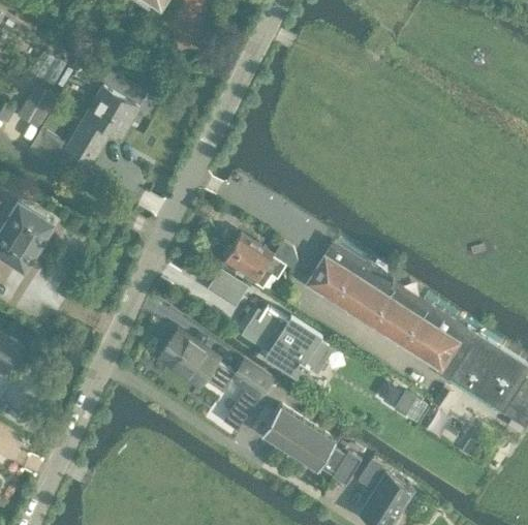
[(37,128),(55,97),(33,86),(17,117),(37,128)]
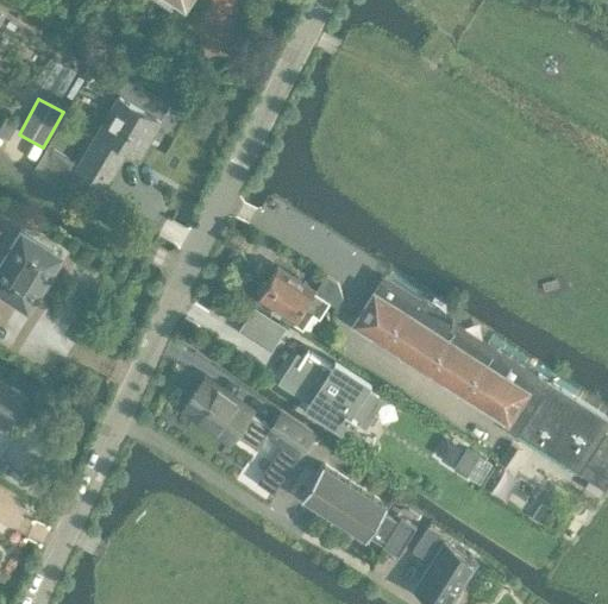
[(126,152),(138,159),(160,124),(118,100),(75,171),(104,188),(126,152)]
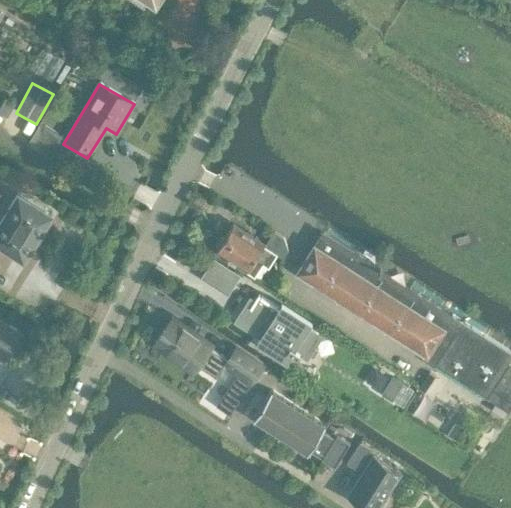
[(49,160),(62,139),(39,125),(26,147),(49,160)]
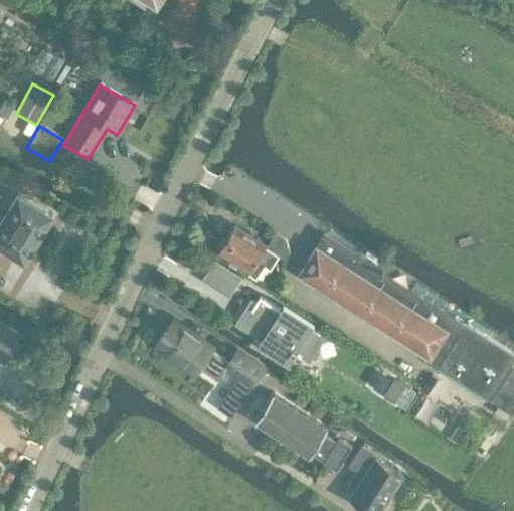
[(0,249),(1,248),(23,263),(52,216),(18,194),(0,221),(0,249)]
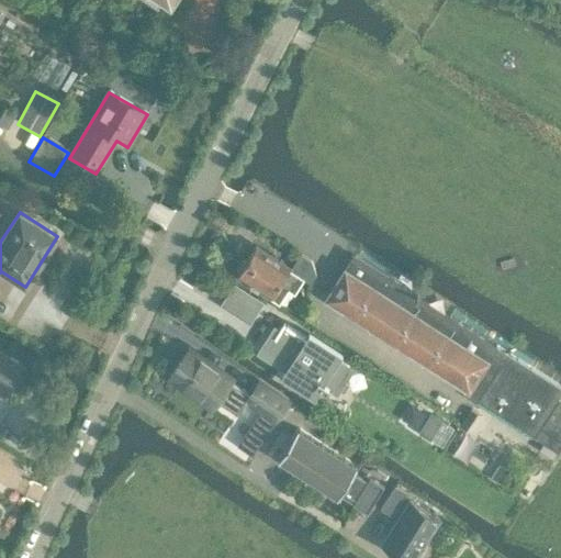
[(237,277),(272,300),(279,303),(288,289),(294,293),(302,280),(310,286),(315,277),(311,263),(300,256),(290,271),(255,248),(246,264),(242,264),(237,270),(239,274),(237,277)]
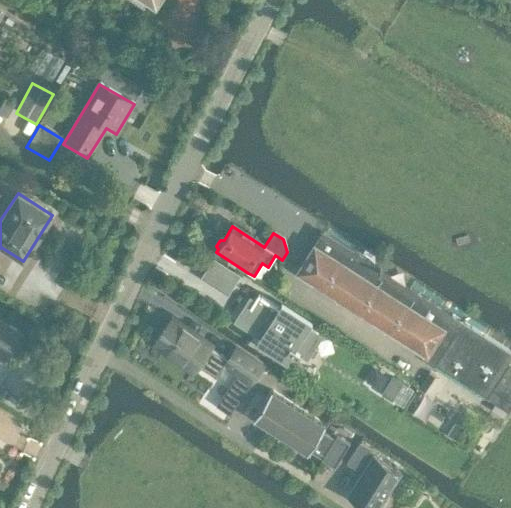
[(376,271),(373,269),(320,235),(295,273),(364,317),(362,320),(374,327),(375,325),(414,350),(413,353),(508,413),(510,407),(510,366),(508,365),(510,359),(510,356),(379,273),(380,271),(378,269),(376,271)]
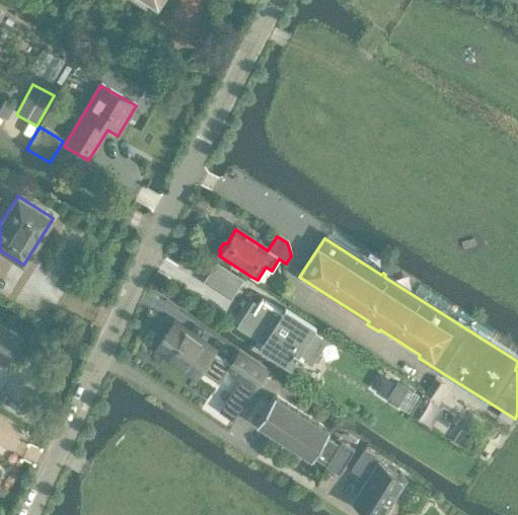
[(262,300),(246,324),(270,340),(265,348),(288,363),(292,358),(301,363),(302,361),(307,364),(321,340),(309,332),(312,326),(288,310),(285,315),(262,300)]
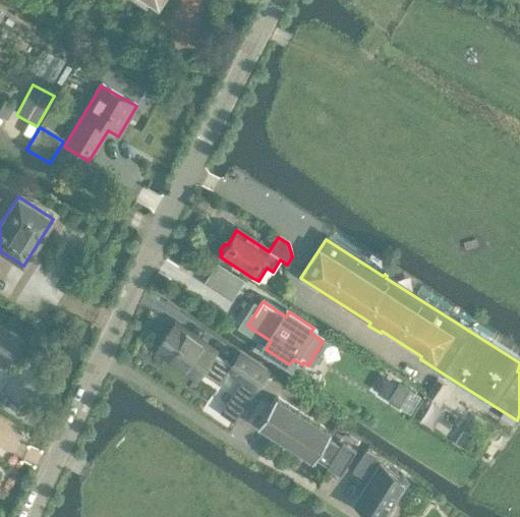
[(0,363),(4,366),(21,341),(0,327),(0,363)]
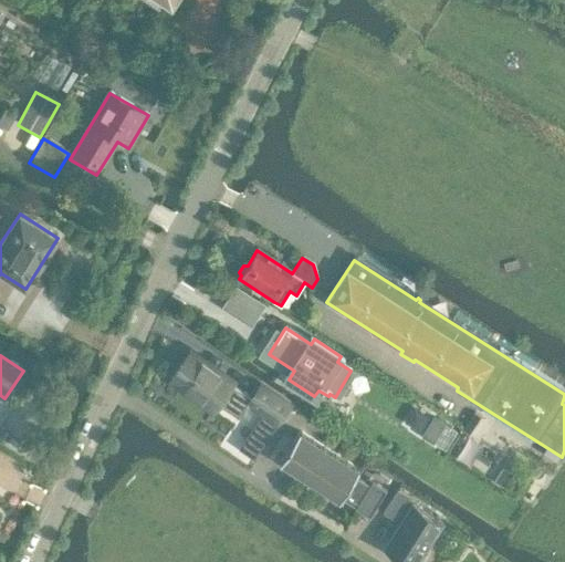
[(188,355),(171,382),(185,391),(182,394),(205,409),(207,406),(215,410),(218,406),(239,419),(248,407),(275,426),(290,406),(260,386),(251,399),(231,385),(232,385),(188,355)]
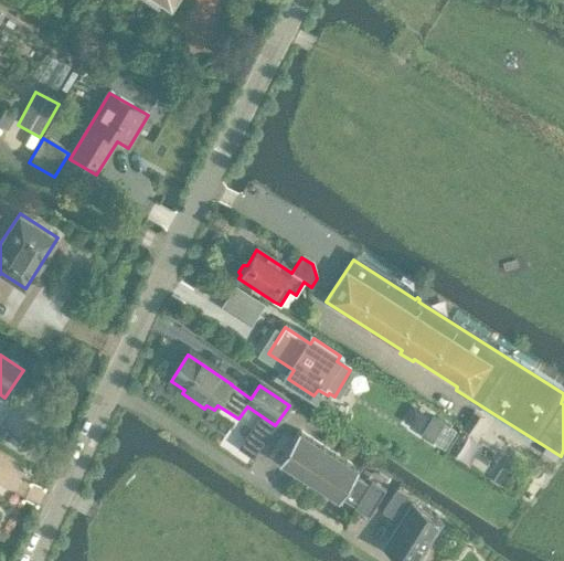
[(369,487),(354,478),(358,473),(298,434),(278,465),(339,503),(340,499),(354,508),(353,510),(369,519),(385,491),(371,483),(369,487)]
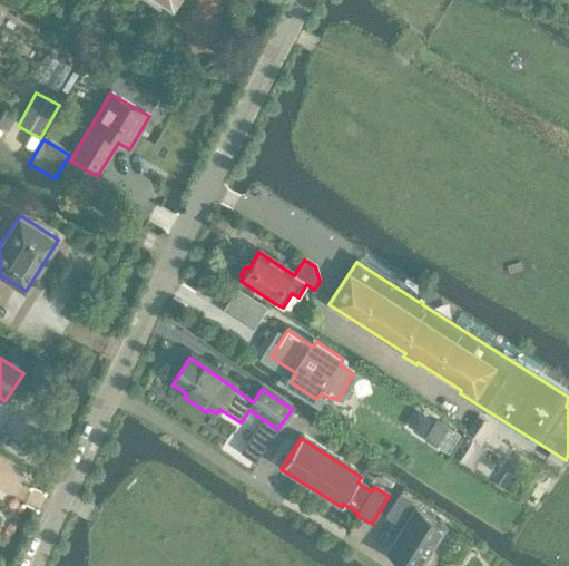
[(400,495),(385,518),(396,526),(411,503),(400,495)]
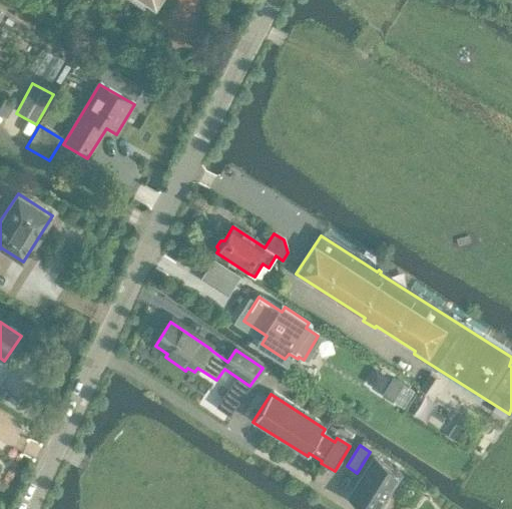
[(387,503),(386,499),(401,476),(373,459),(349,498),(365,508),(385,508),(386,507),(387,503)]
